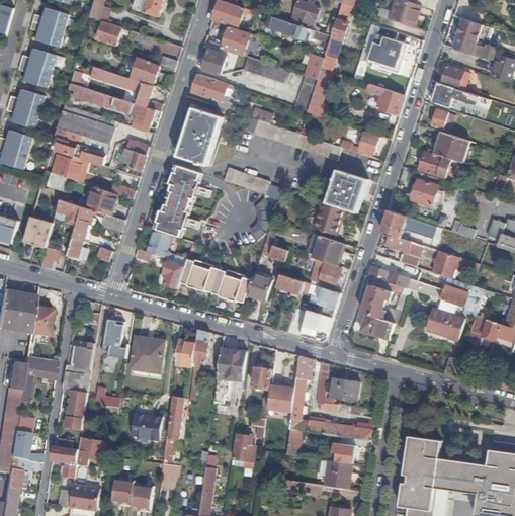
[(92,0),(88,17),(101,21),(105,22),(109,8),(101,6),(103,0),(92,0)]
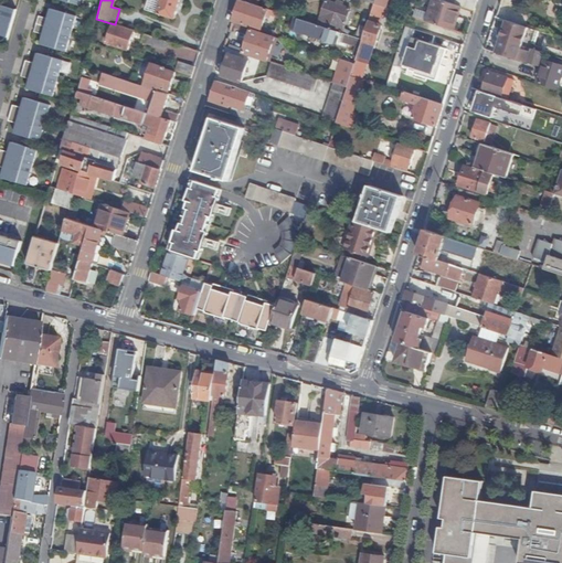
[(146,0),(144,9),(172,18),(177,0),(146,0)]
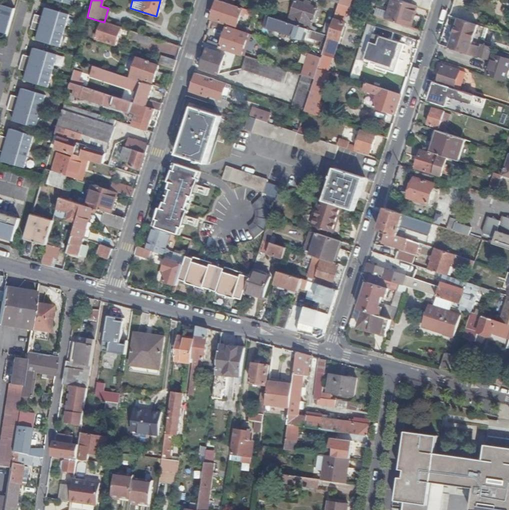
[(231,4),(218,0),(215,0),(208,19),(234,27),(241,7),(231,4)]
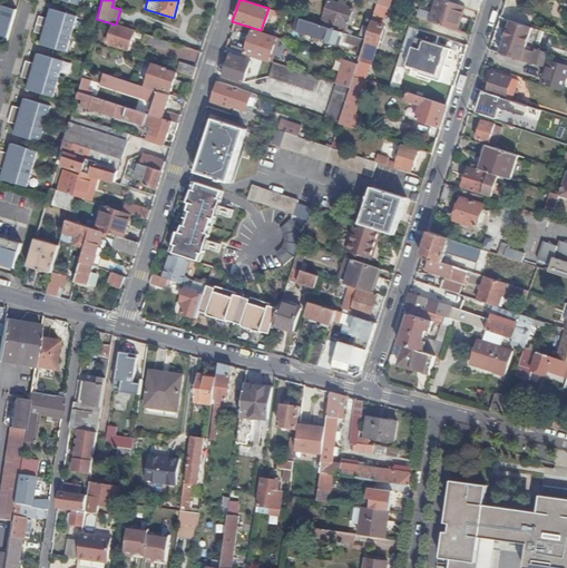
[(329,28),(349,35),(350,31),(343,29),(350,8),(342,6),(343,2),(336,0),(335,3),(326,0),(319,25),(329,28)]
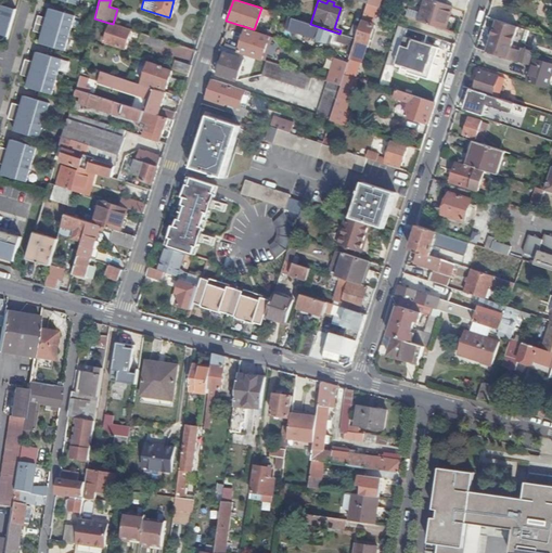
[(447,4),(434,0),(423,0),(418,21),(443,28),(446,20),(443,18),(447,4)]
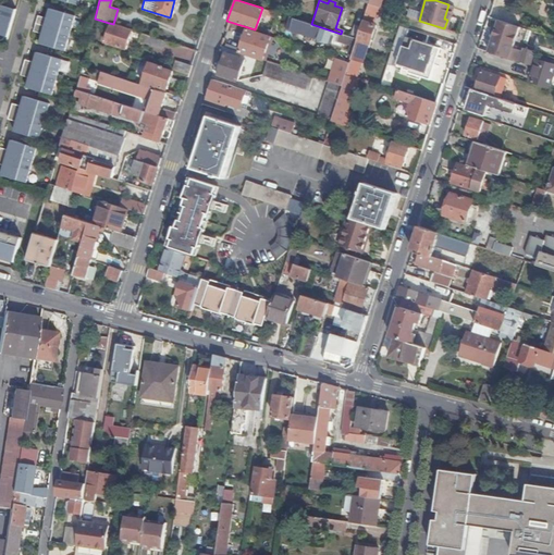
[(465,10),(468,0),(435,0),(448,4),(452,5),(465,10)]
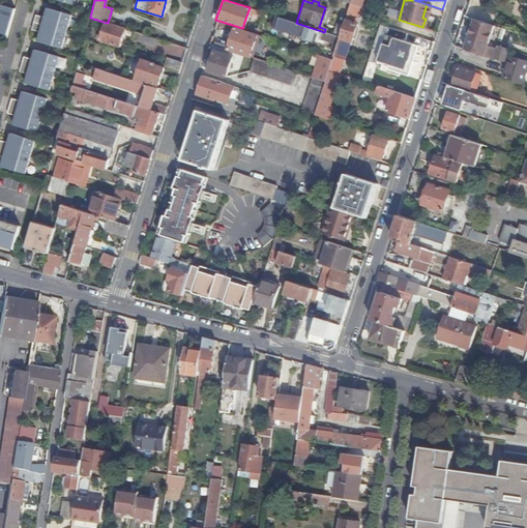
[(15,8),(0,3),(0,32),(7,34),(15,8)]
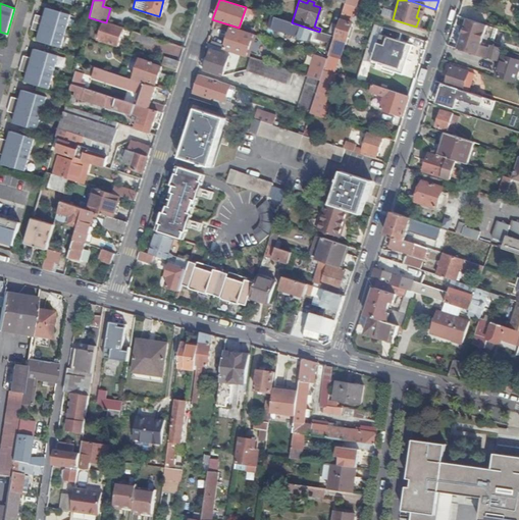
[(347,22),(352,6),(344,3),(336,26),(332,37),(326,56),(325,58),(322,69),(328,70),(333,54),(335,55),(342,39),(344,40),(350,23),(347,22)]
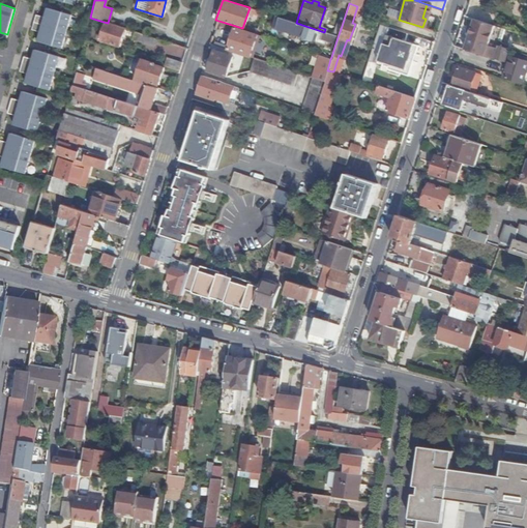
[(69,13),(46,7),(42,17),(34,13),(30,29),(38,31),(35,40),(59,48),(69,13)]
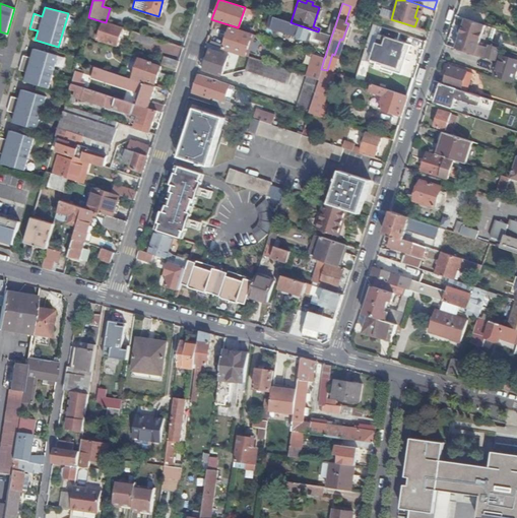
[(300,25),(291,22),(269,15),(266,26),(296,36),(300,25)]
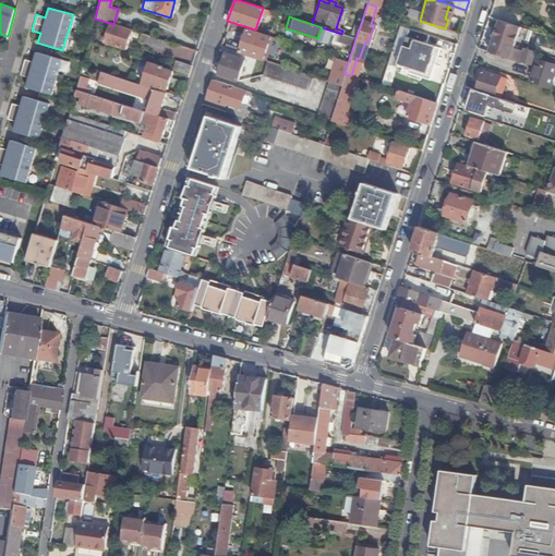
[(508,25),(486,16),(478,43),(501,50),(508,25)]
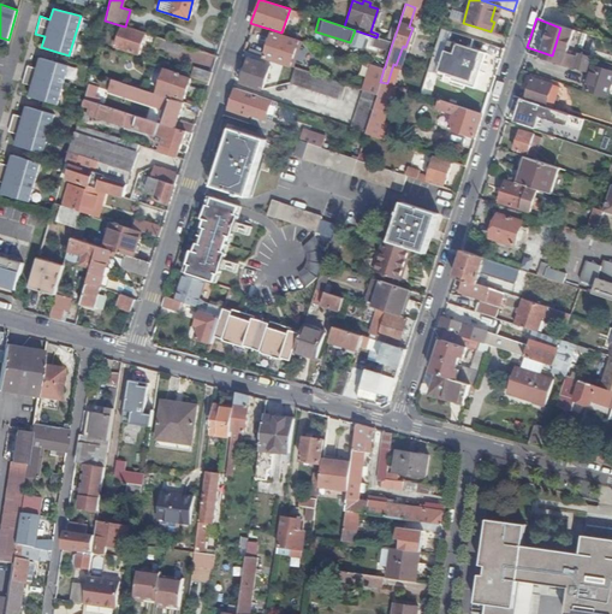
[(136,53),(143,33),(125,27),(120,25),(113,46),(136,53)]
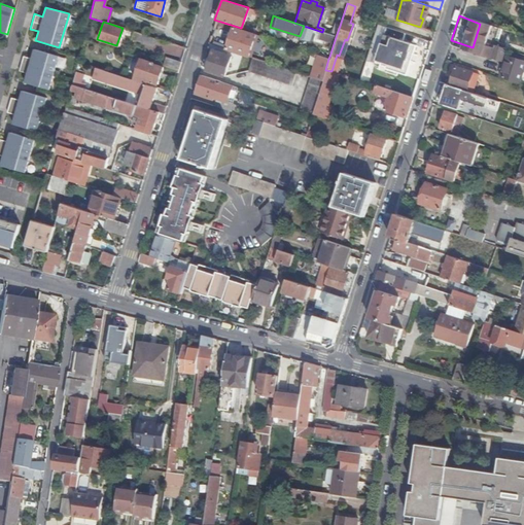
[(336,37),(340,26),(333,23),(329,34),(336,37)]
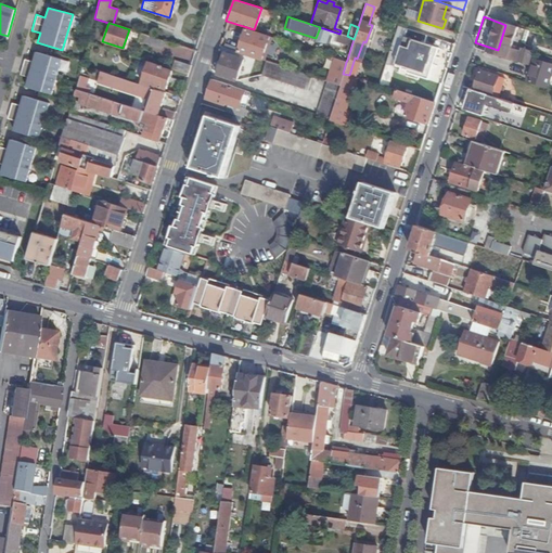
[(260,59),(268,36),(245,28),(238,51),(260,59)]
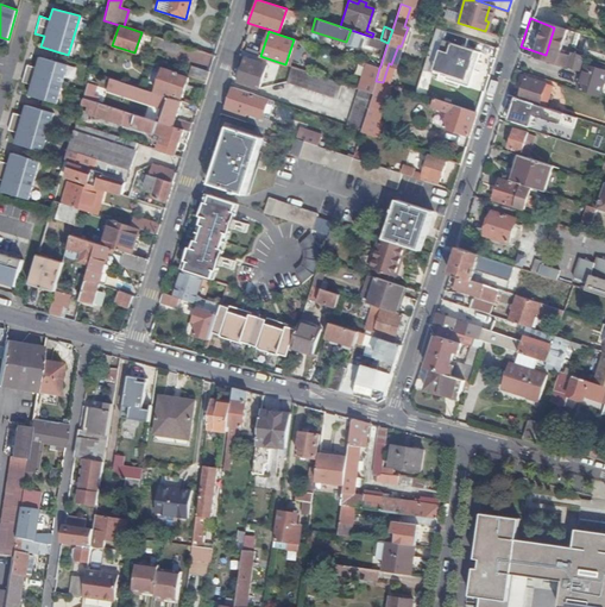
[(464,48),(466,38),(445,32),(432,70),(464,81),(467,70),(468,72),(472,61),(471,60),(474,51),(464,48)]
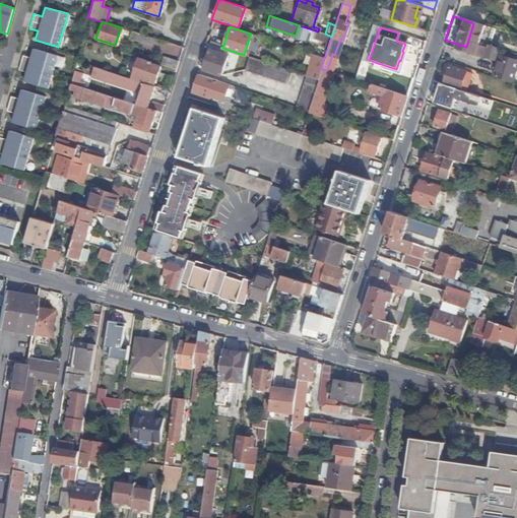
[(150,46),(153,38),(131,30),(129,39),(150,46)]
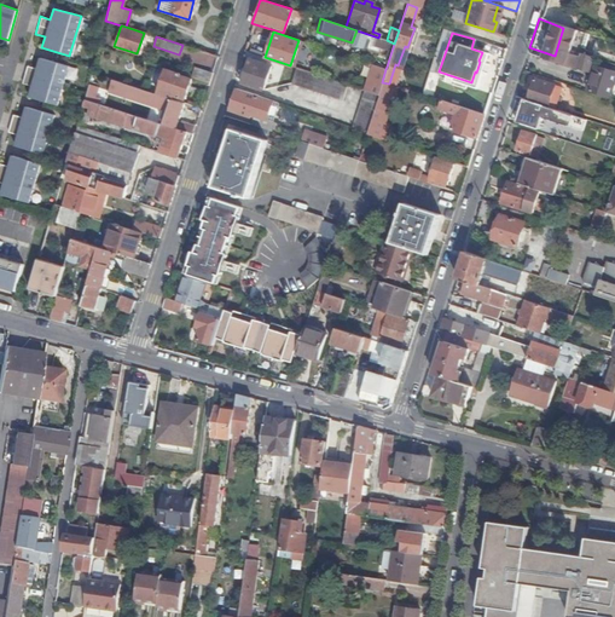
[(300,69),(308,44),(299,40),(290,65),(294,67),(300,69)]
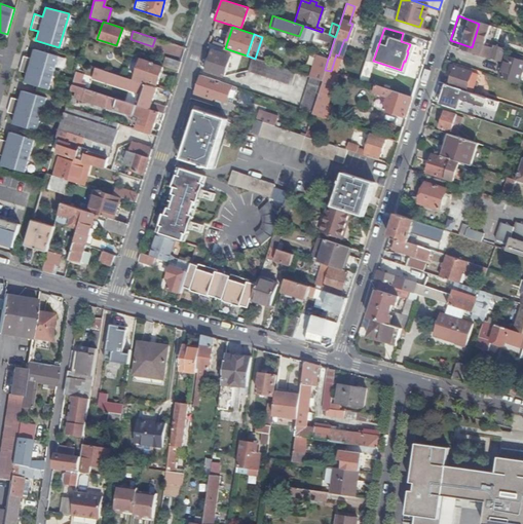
[(329,57),(335,37),(326,34),(320,53),(329,57)]
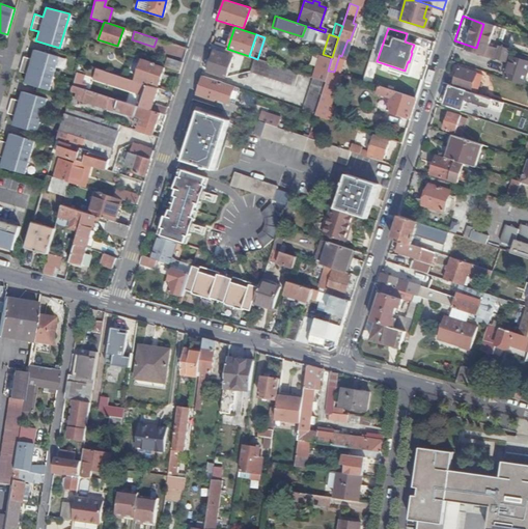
[(485,55),(493,57),(497,45),(490,43),(485,55)]
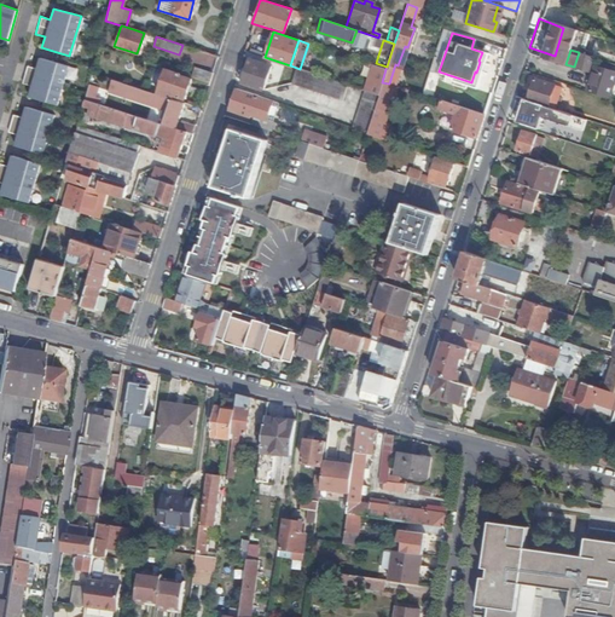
[(584,69),(587,56),(580,53),(575,67),(584,69)]
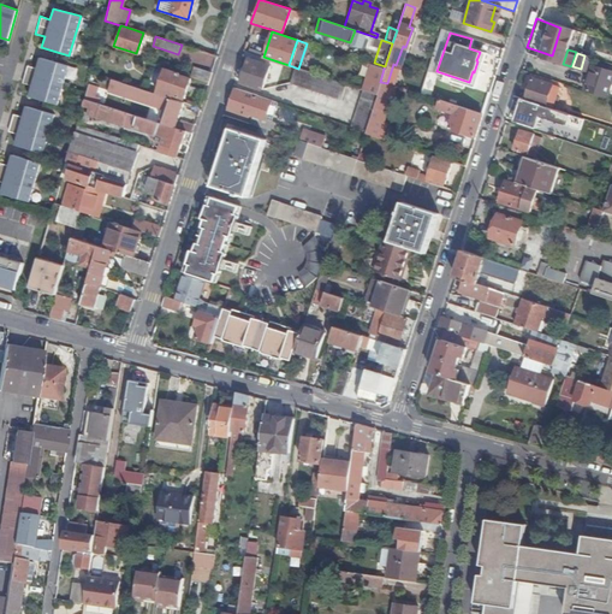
[(54,104),(66,65),(39,57),(35,68),(25,65),(21,82),(30,86),(27,96),(54,104)]
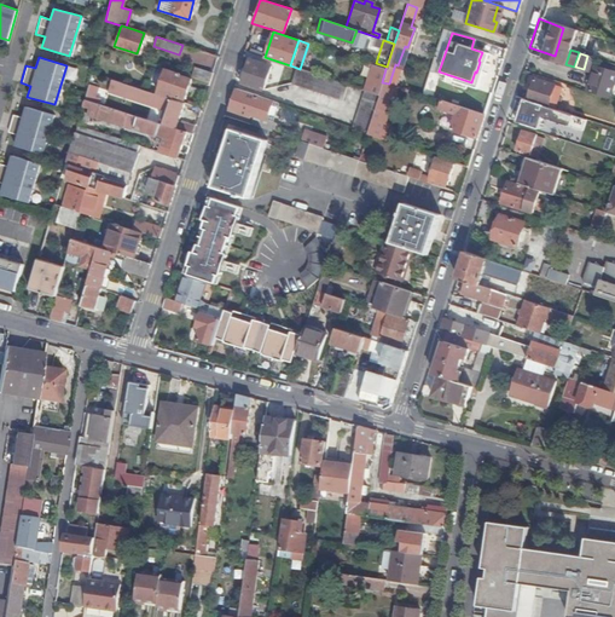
[(241,81),(262,88),(270,65),(248,58),(241,81)]
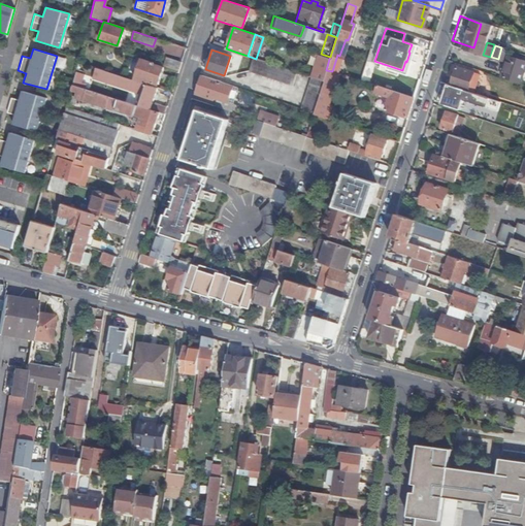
[(322,80),(326,70),(329,59),(317,55),(309,76),(322,80)]
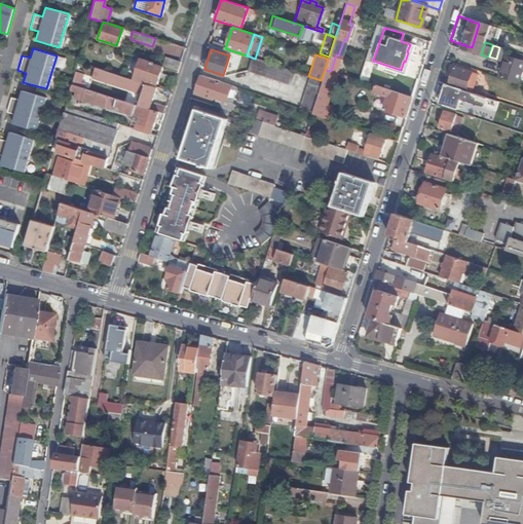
[(497,76),(516,82),(522,61),(505,54),(497,76)]
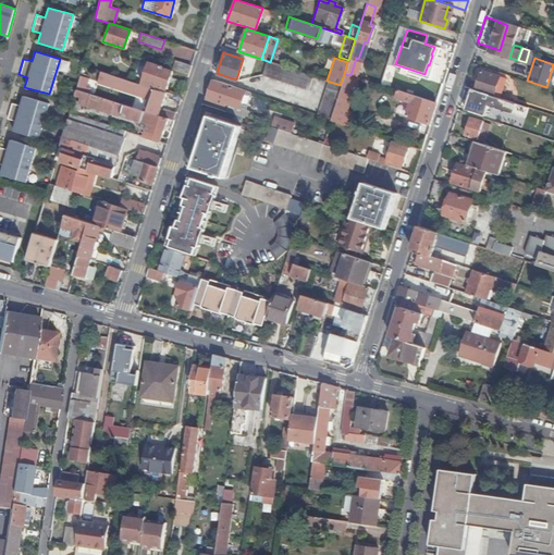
[(306,89),(311,76),(270,62),(265,60),(260,74),(306,89)]
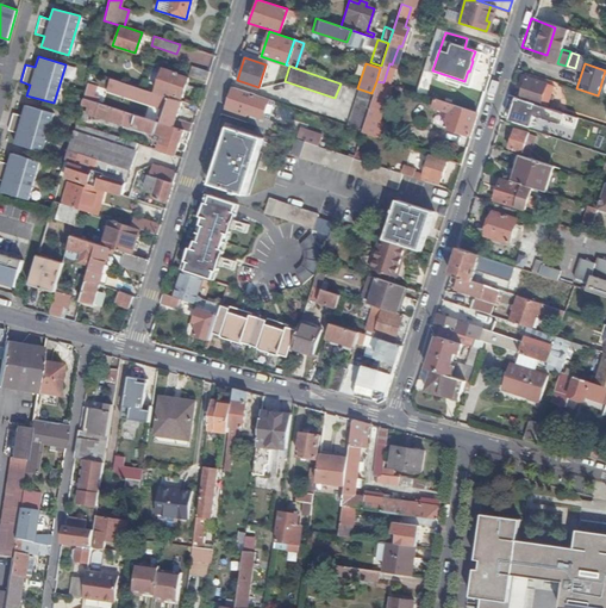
[(152,92),(167,97),(168,93),(180,97),(187,78),(174,73),(175,72),(161,67),(152,92)]
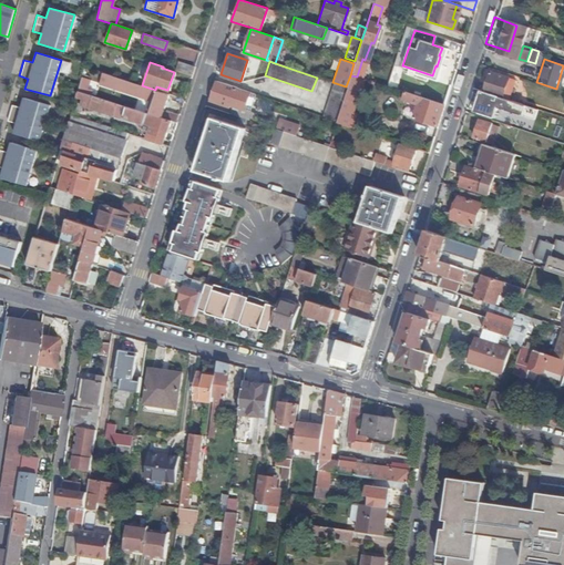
[(176,70),(190,75),(193,67),(178,62),(176,70)]
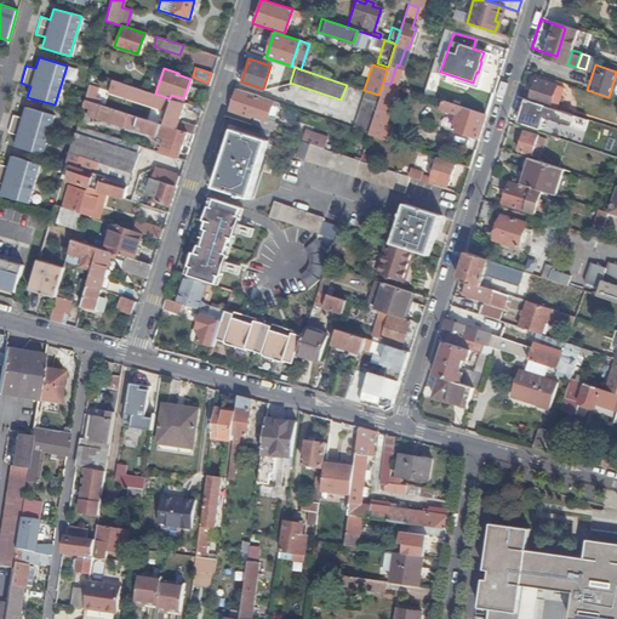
[(535,78),(527,100),(554,108),(561,86),(535,78)]
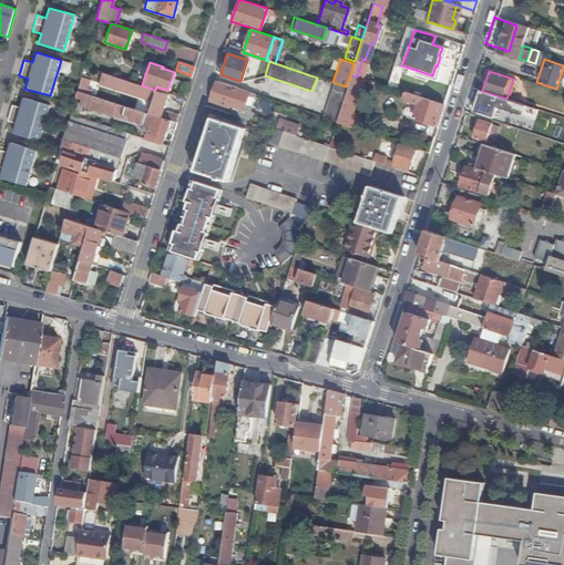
[(159,117),(162,110),(166,93),(155,90),(142,85),(102,72),(99,82),(141,96),(142,93),(154,98),(149,114),(159,117)]
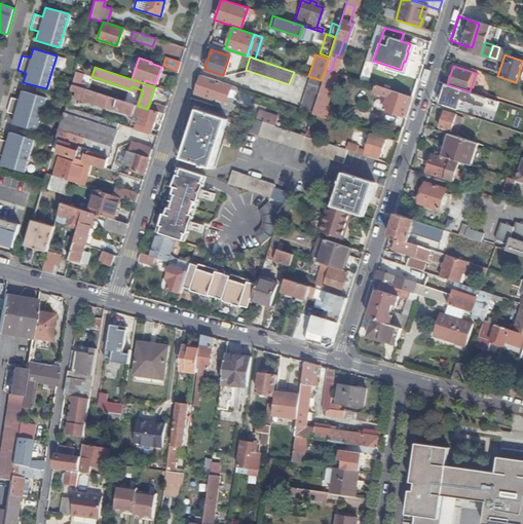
[(336,73),(331,71),(325,70),(321,80),(316,94),(328,97),(336,73)]
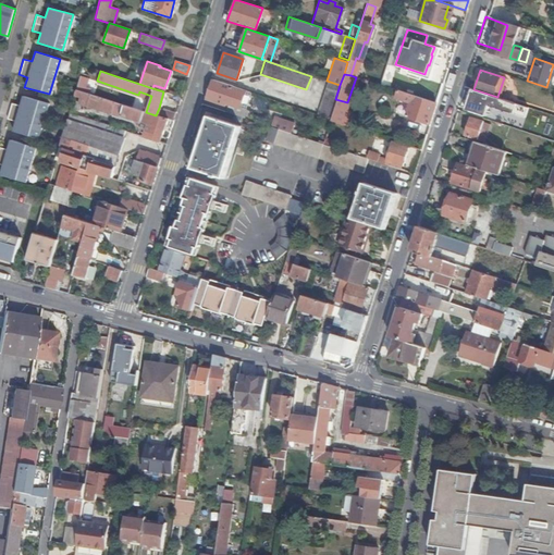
[(74,89),(79,90),(83,79),(82,78),(82,76),(78,75),(74,89)]
